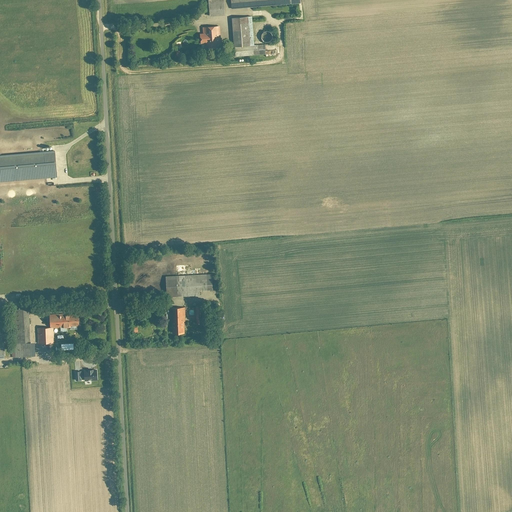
[(221,0),(207,0),(208,17),(222,17),(221,0)]
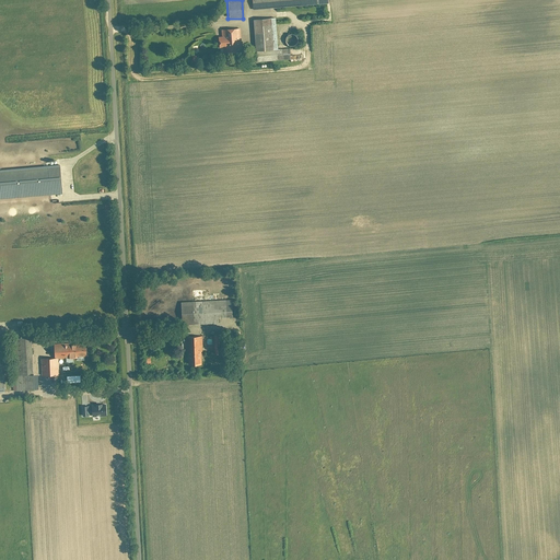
[(252,0),(253,10),(325,4),(324,0),(252,0)]
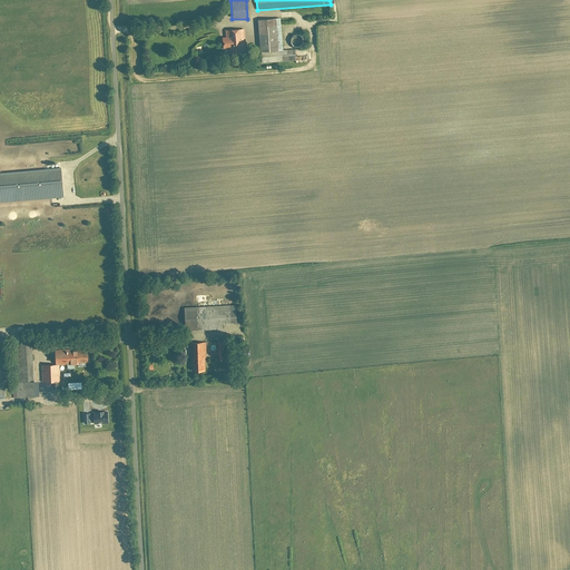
[(294,48),(281,49),(278,20),(256,21),(257,51),(261,51),(262,65),(294,62),(294,48)]
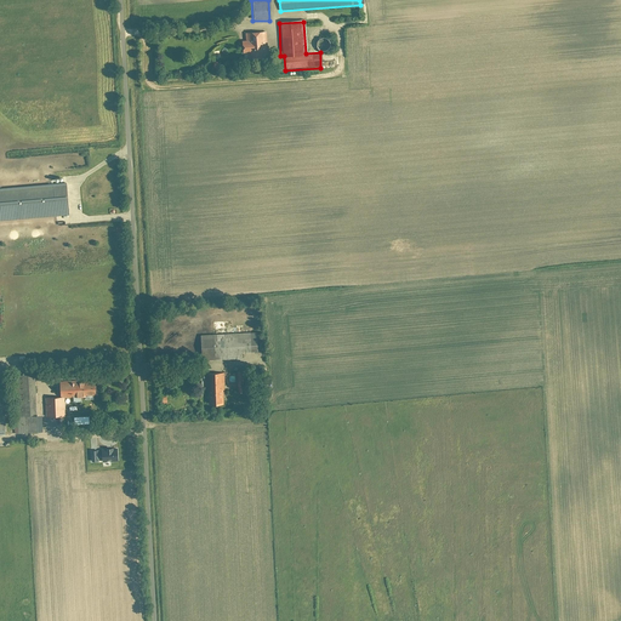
[(244,34),(244,43),(239,43),(240,56),(245,55),(246,60),(267,58),(265,33),(244,34)]
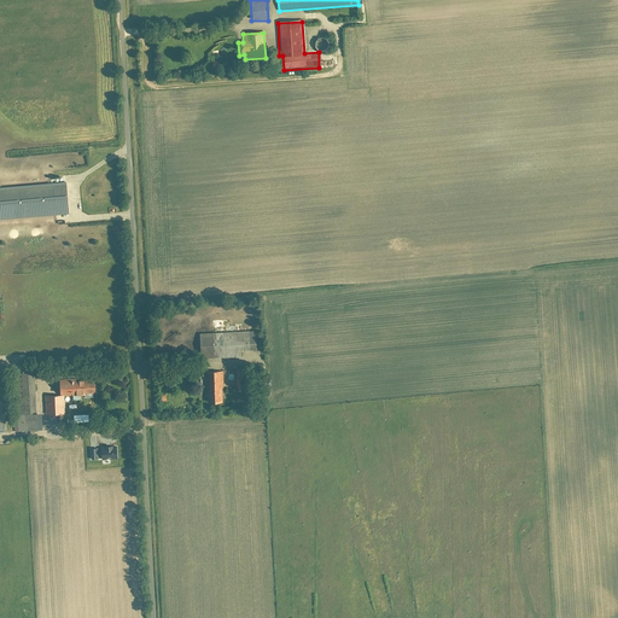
[(239,357),(239,350),(255,350),(254,332),(197,334),(198,359),(239,357)]
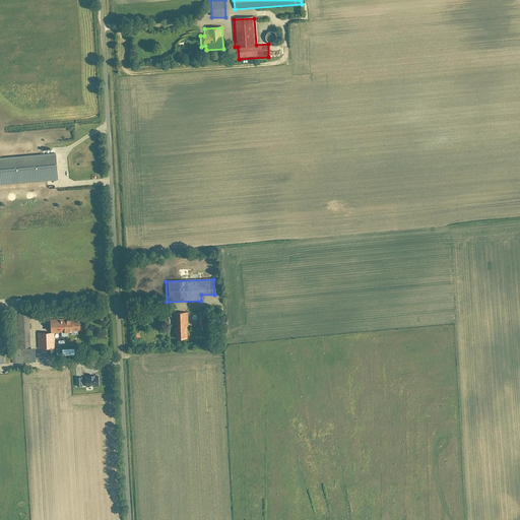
[(171,314),(173,339),(189,338),(187,313),(171,314)]
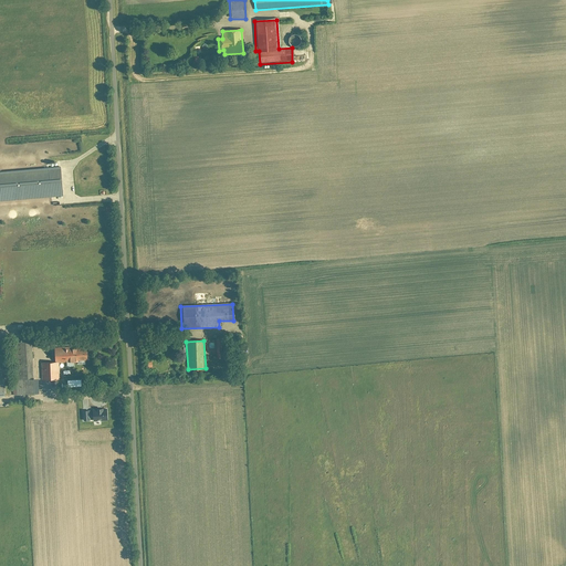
[(16,396),(38,396),(38,379),(33,379),(32,344),(14,344),(16,396)]
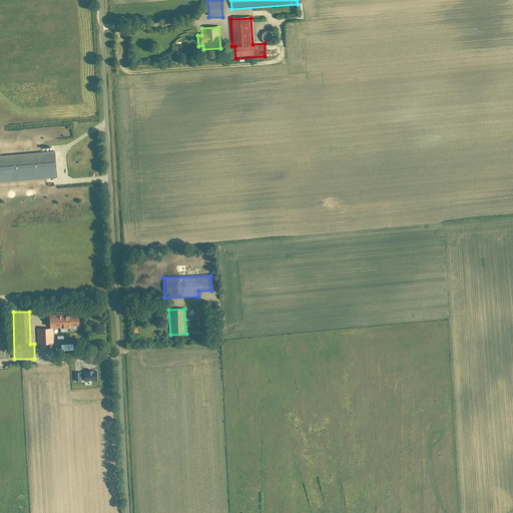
[(49,316),(49,330),(77,328),(77,315),(49,316)]
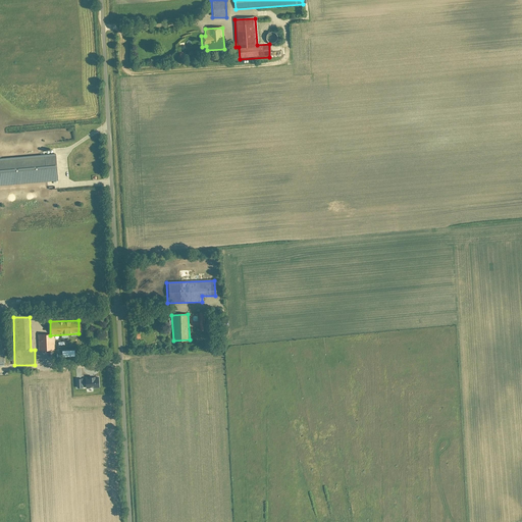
[(38,335),(38,351),(54,350),(54,335),(38,335)]
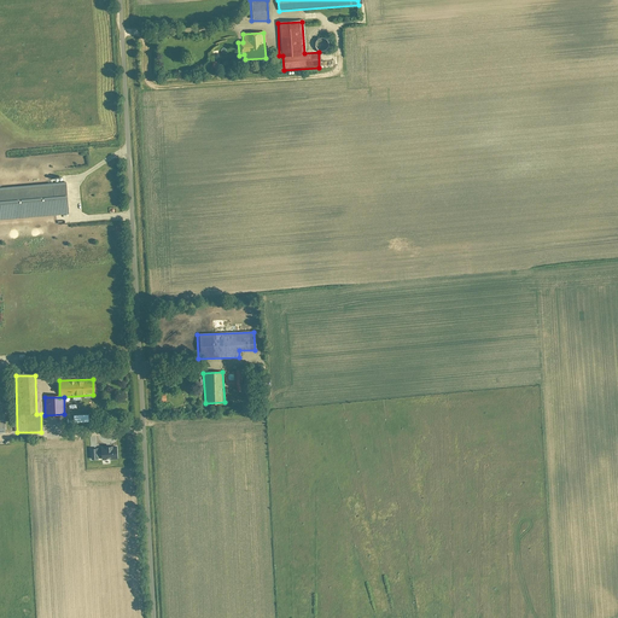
[(110,459),(117,459),(116,447),(111,448),(111,447),(106,447),(106,448),(101,448),(101,450),(97,452),(98,456),(103,456),(103,460),(106,459),(106,460),(110,460),(110,459)]
